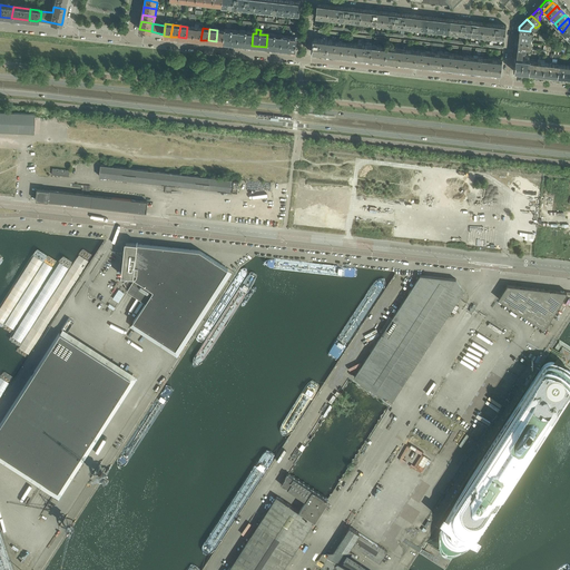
[(225,30),(225,31),(223,42),(237,43),(238,32),(225,30)]
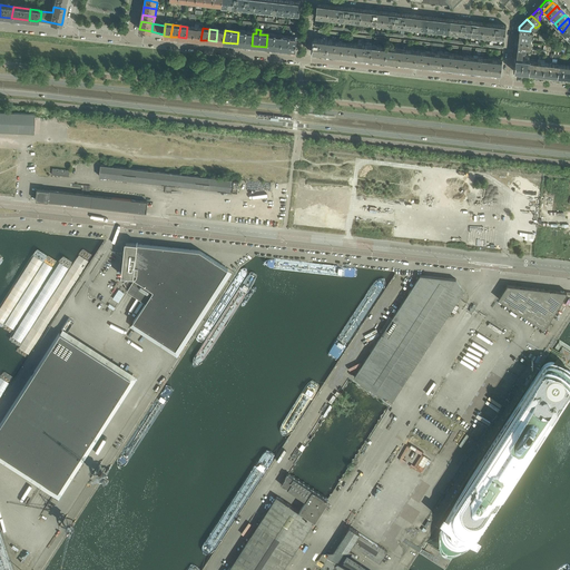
[(253,33),(238,32),(237,43),(252,46),(253,33)]
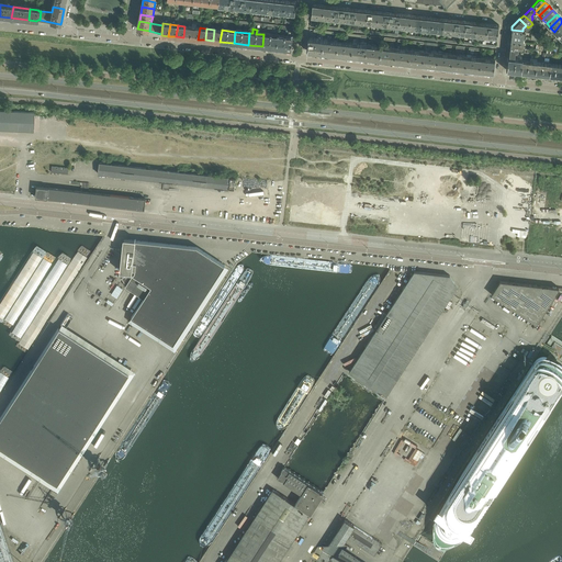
[(278,36),(263,34),(262,46),(277,48),(278,36)]
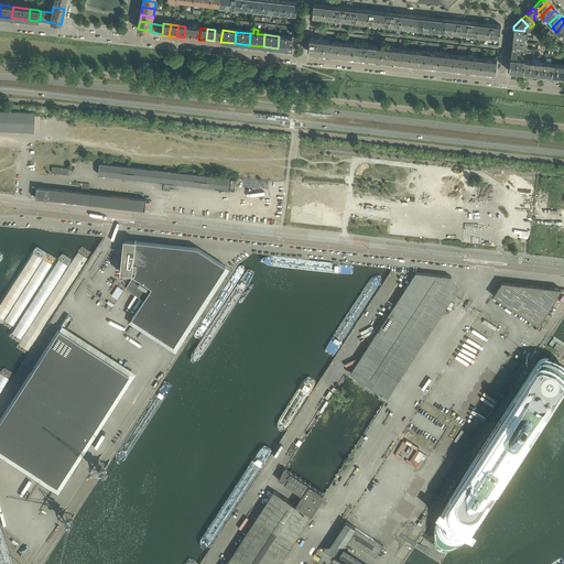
[(293,38),(279,36),(278,49),(291,50),(292,49),(293,38)]
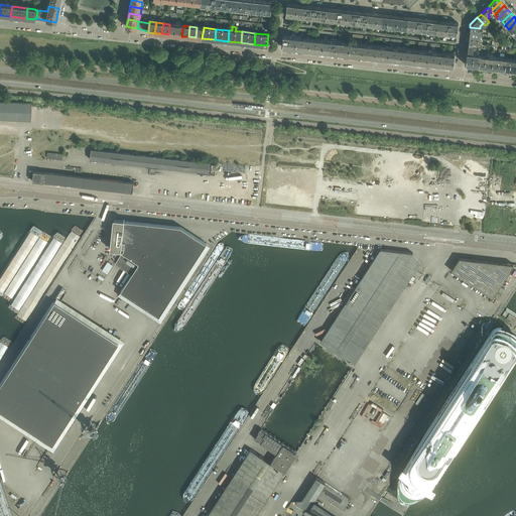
[(291,35),(283,35),(282,46),(283,47),(289,48),(291,35)]
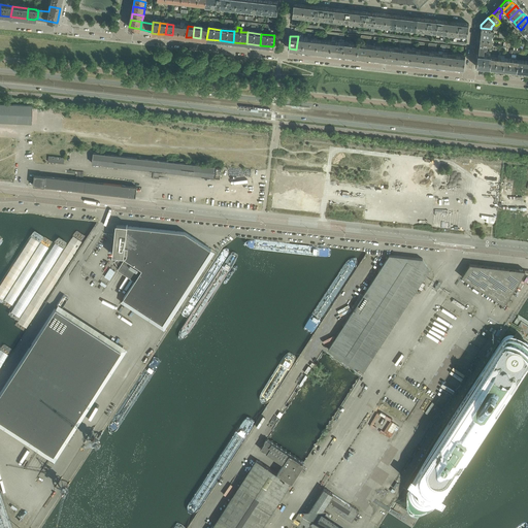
[(310,38),(304,37),(302,51),(309,51),(310,38)]
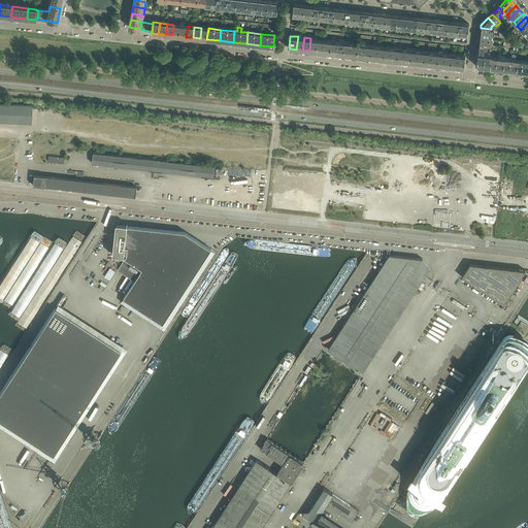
[(344,42),(337,41),(336,54),(343,55),(344,42)]
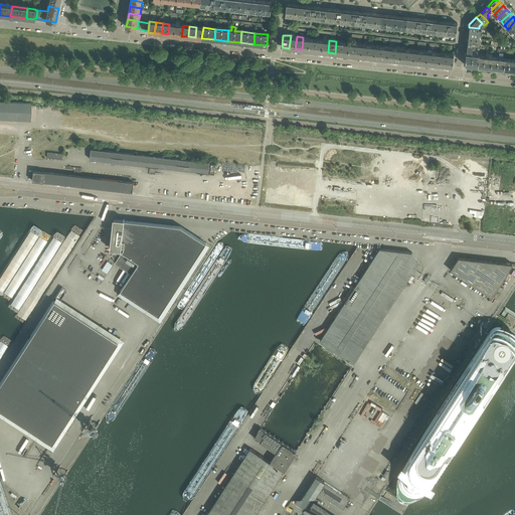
[(475,42),(467,41),(466,52),(471,52),(472,46),(474,47),(475,46),(475,42)]
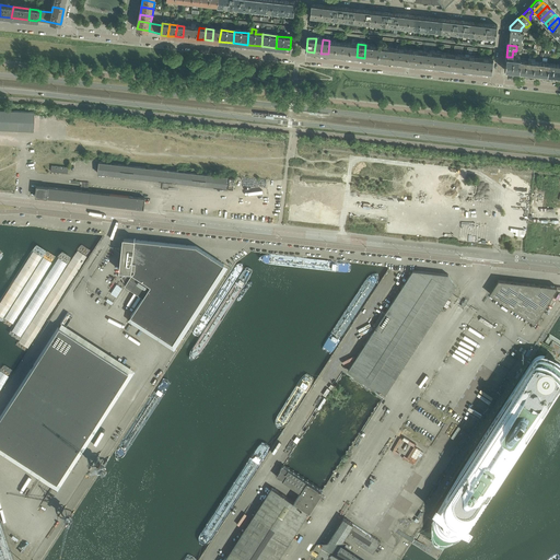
[(401,48),(394,48),(393,61),(399,62),(401,48)]
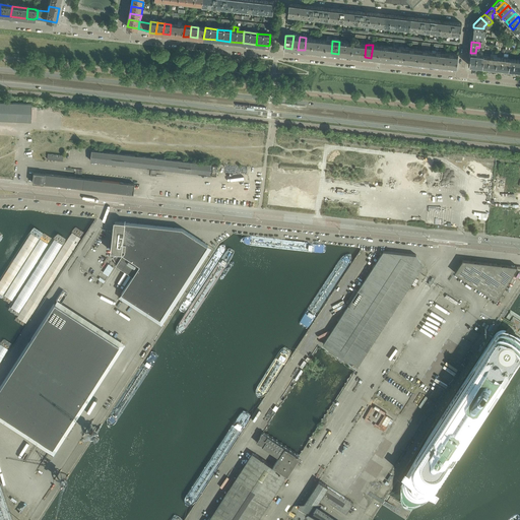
[(379,46),(373,45),(371,58),(378,58),(379,46)]
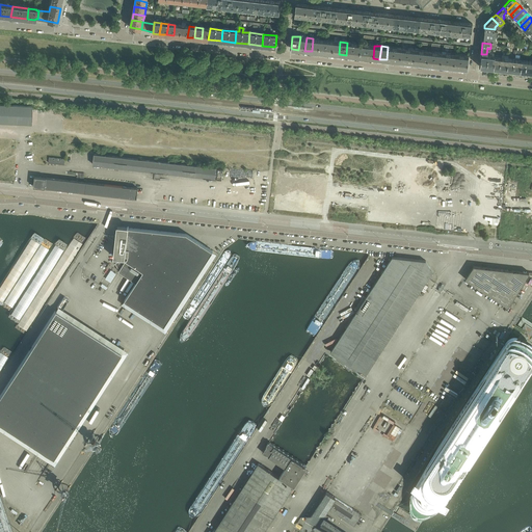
[(401,49),(394,48),(393,60),(400,61),(401,49)]
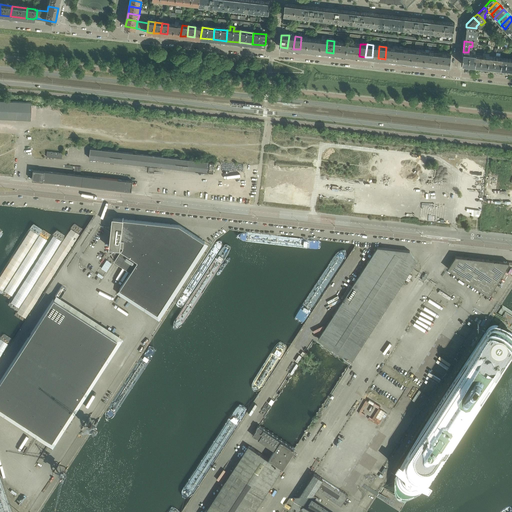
[(412,49),(405,49),(404,61),(410,62),(412,49)]
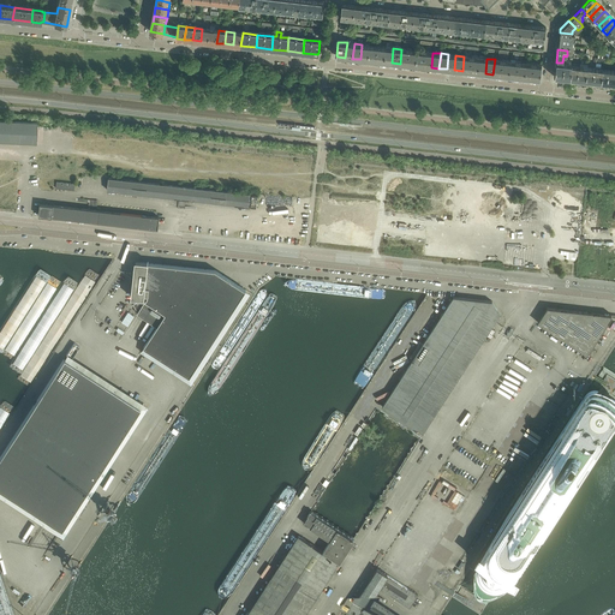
[(511,61),(502,60),(501,76),(508,76),(511,61)]
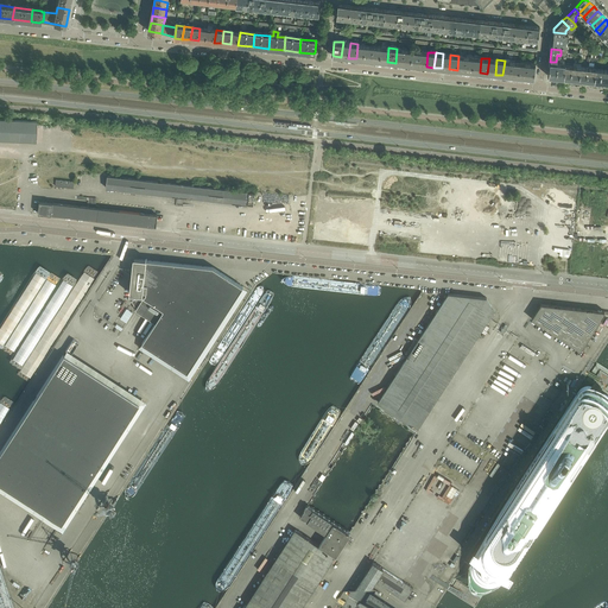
[(520,62),(512,62),(511,76),(519,77),(520,62)]
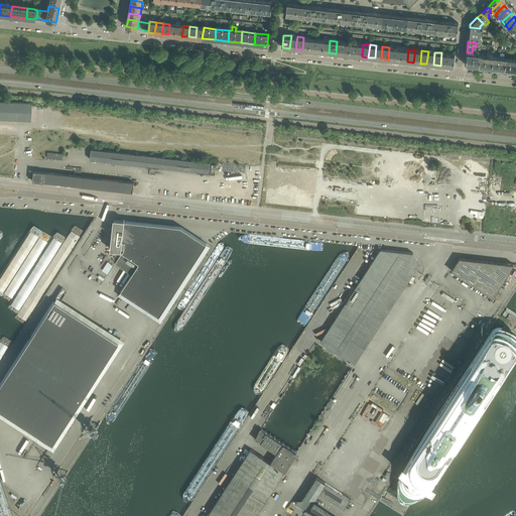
[(473,66),(474,52),(472,52),(467,52),(466,65),(473,66)]
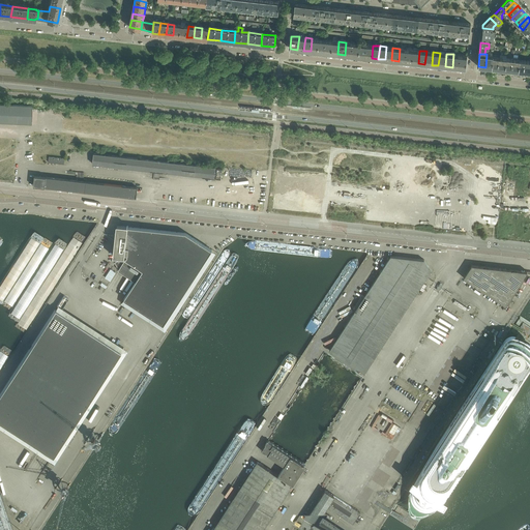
[(466,68),(467,56),(460,55),(459,68),(466,68)]
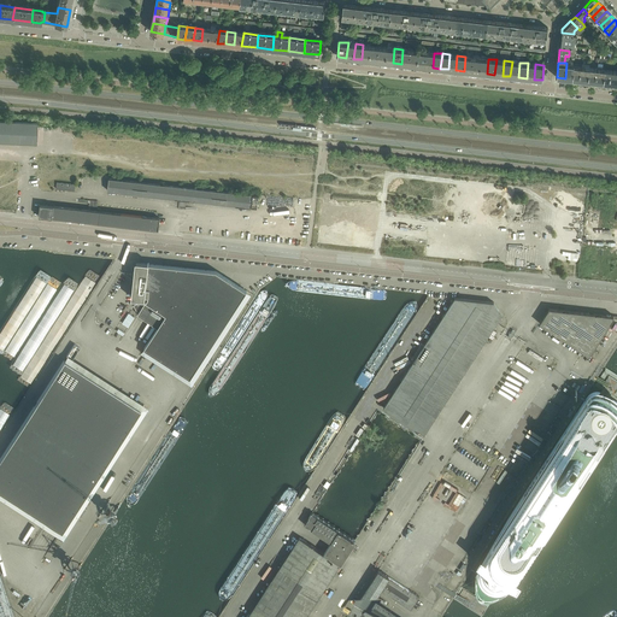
[(588,81),(589,68),(585,68),(585,66),(582,65),(582,66),(574,65),(573,80),(588,81)]
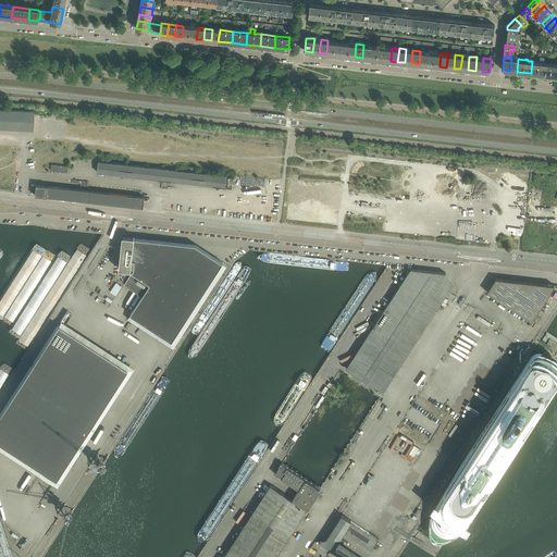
[(546,63),(532,61),(531,73),(545,75),(546,63)]
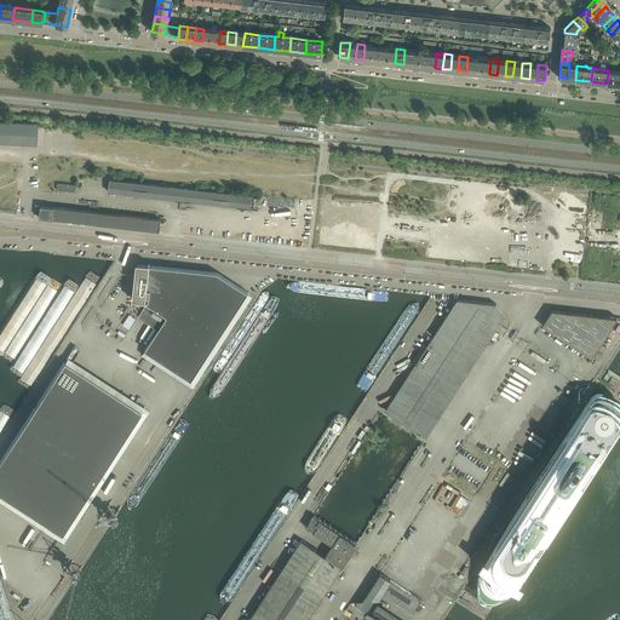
[(619,70),(608,70),(607,84),(619,84),(619,70)]
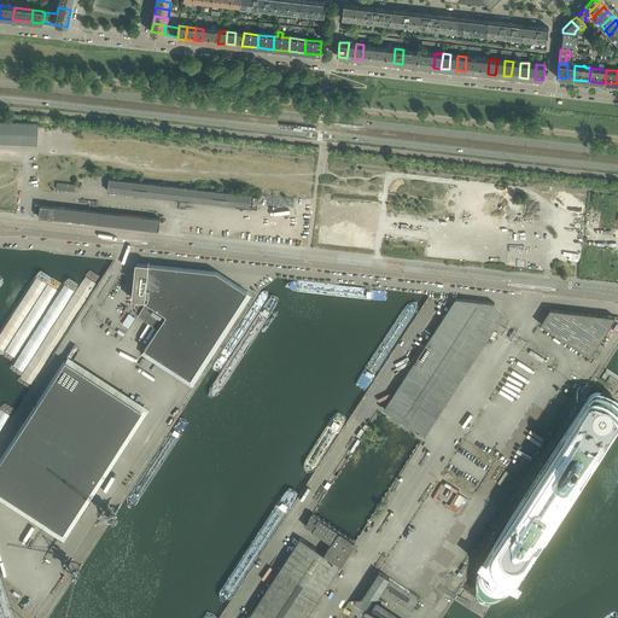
[(0,143),(36,145),(38,126),(38,123),(0,121),(0,143)]
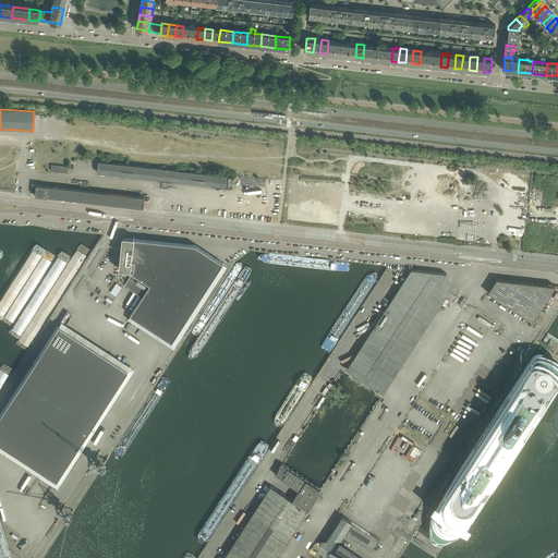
[(174,170),(107,162),(99,161),(98,172),(173,181),(174,170)]
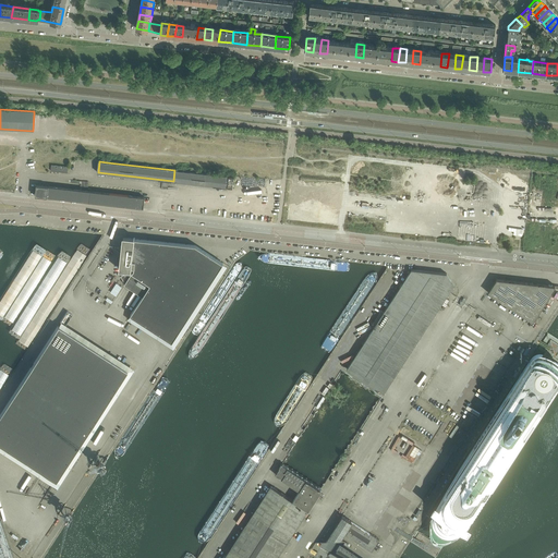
[(229,177),(174,170),(173,181),(228,187),(229,177)]
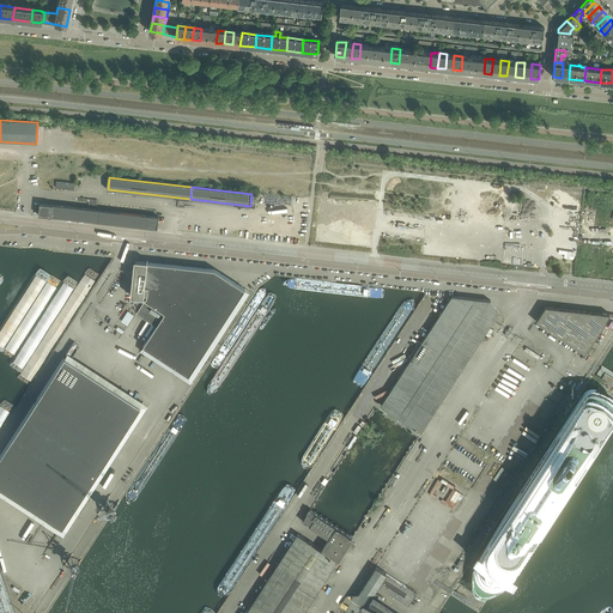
[(99,211),(53,205),(40,204),(38,216),(98,222),(99,211)]
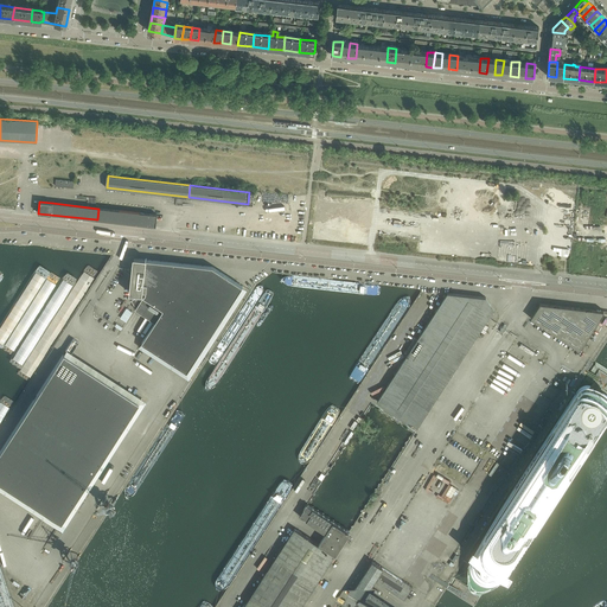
[(149,215),(98,209),(97,219),(148,225),(149,215)]
